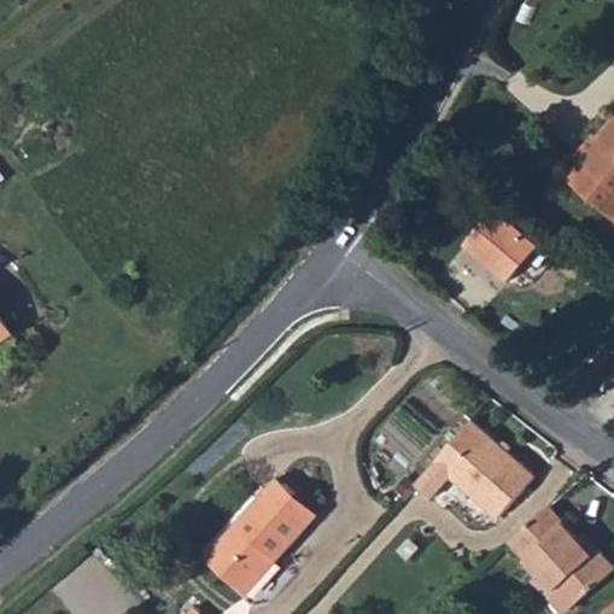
[(613,112),(608,120),(602,115),(548,186),(608,234),(613,226),(613,112)]
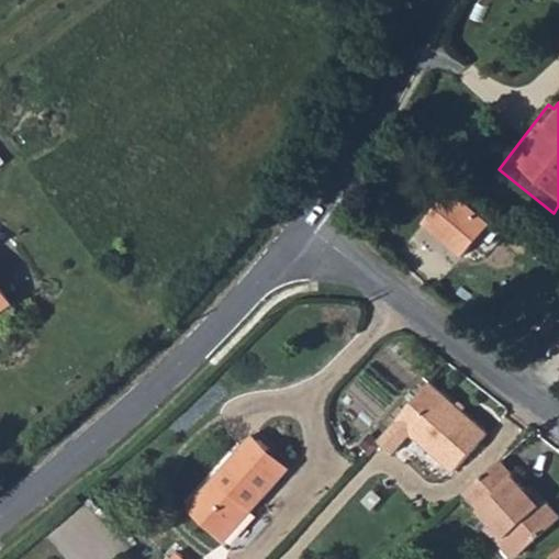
[(0,171),(9,166),(0,154),(0,171)]
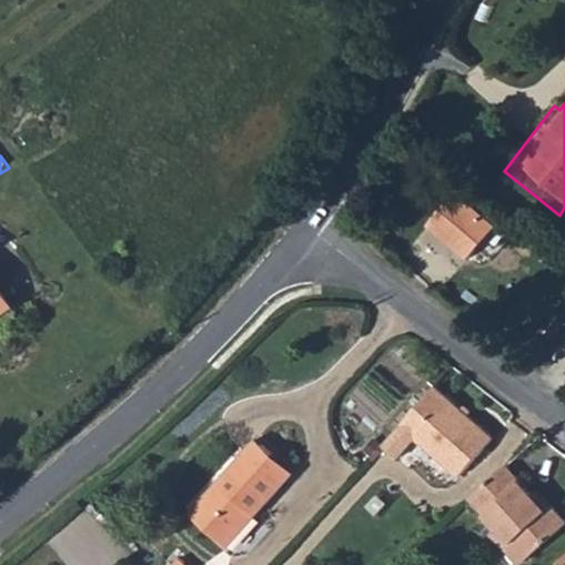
[(465,271),(493,239),(451,204),(423,236),(465,271)]
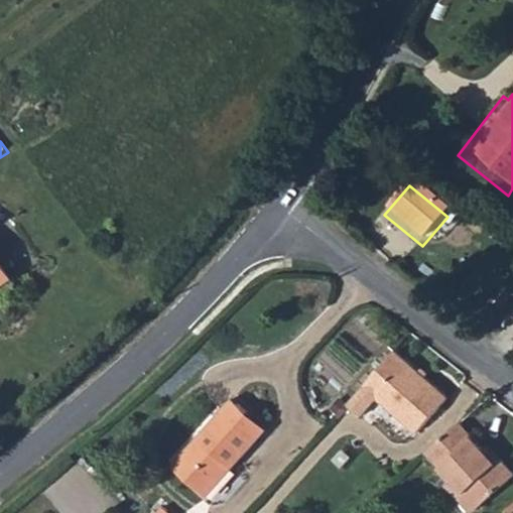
[(413,433),(444,399),(393,351),(346,404),(359,416),(375,398),(413,433)]
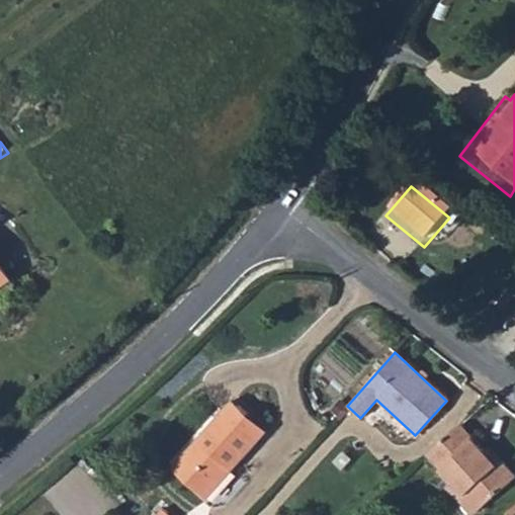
[(340,402),(332,411),(338,416),(346,407),(340,402)]
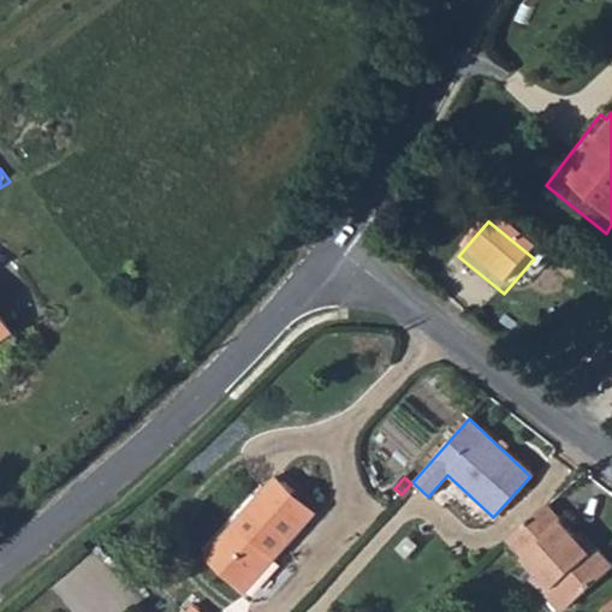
[(238,534),(209,565),(243,595),(314,515),(274,480),(231,528),(238,534)]
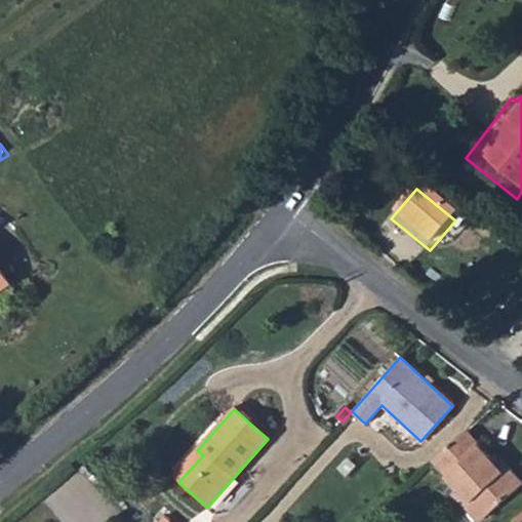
[(506,470),(502,474),(489,460),(465,433),(431,463),(456,493),(480,520),(520,486),(506,470)]
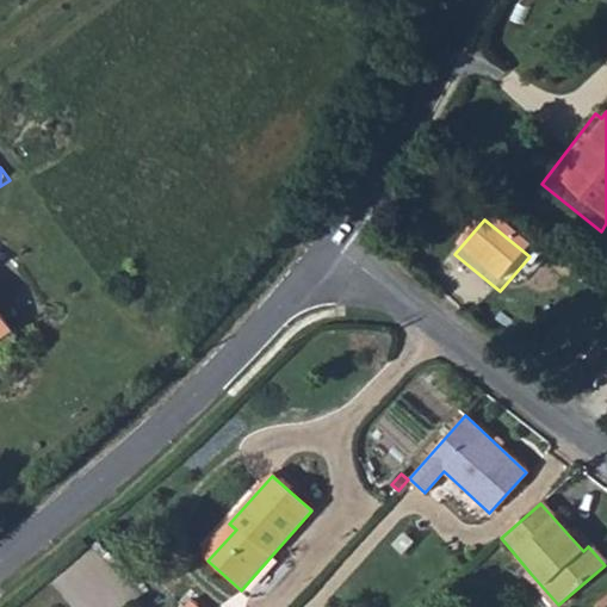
[(202,555),(208,561),(236,530),(229,524),(202,555)]
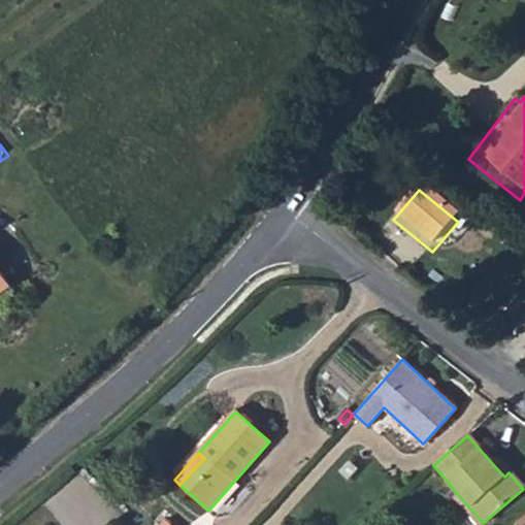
[(496,460),(492,463),(504,477),(509,472),(496,460)]
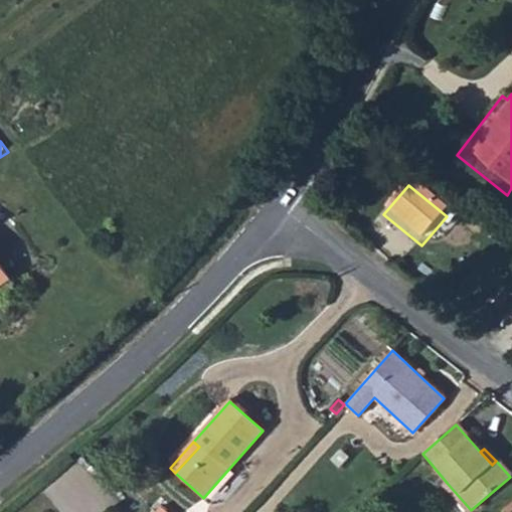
[(443,488),(463,511),(470,511),(471,510),(448,484),(443,488)]
